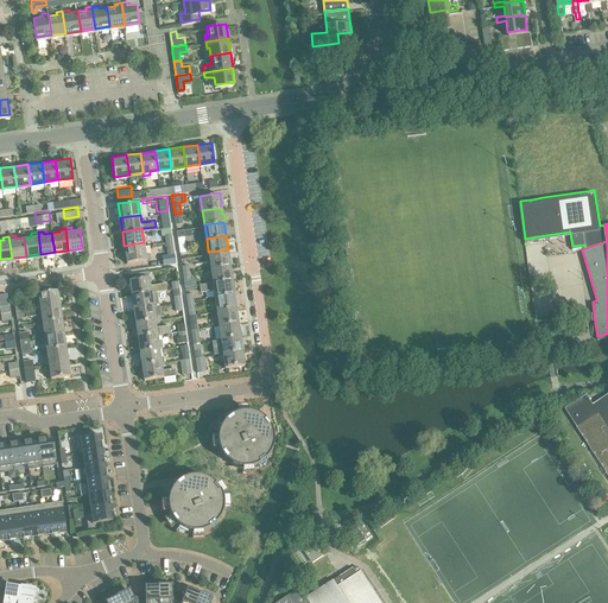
[(163,261),(175,260),(172,239),(165,240),(168,252),(162,253),(163,261)]
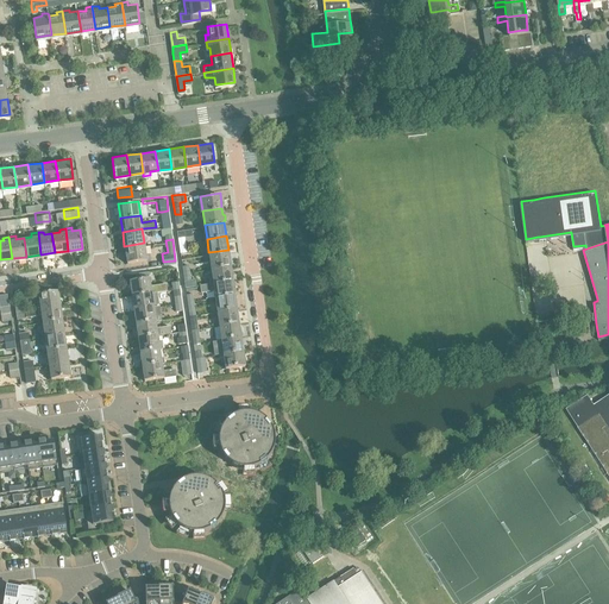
[(149,251),(145,251),(144,243),(124,246),(126,260),(146,258),(146,257),(150,257),(149,251)]
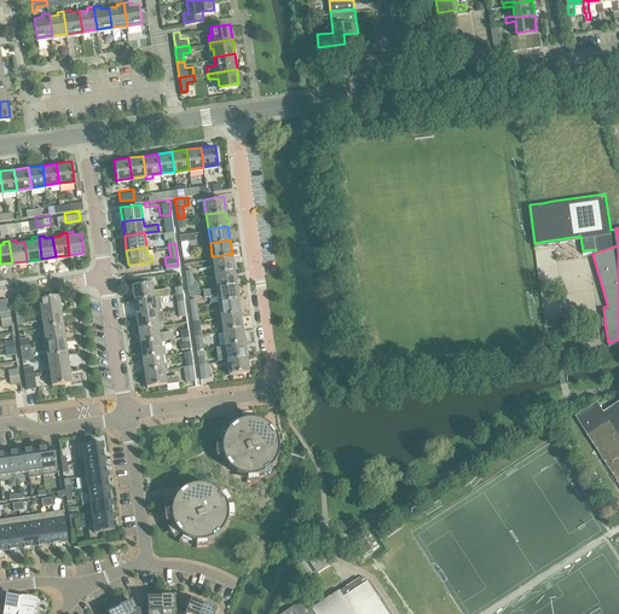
[(232,254),(212,256),(214,271),(233,268),(232,254)]
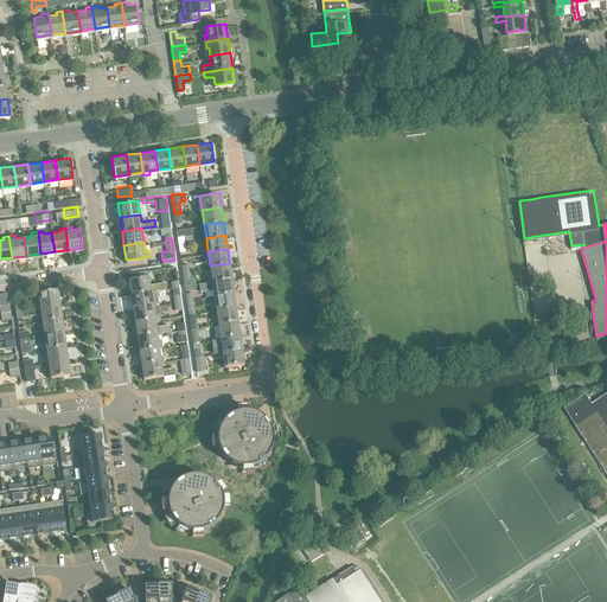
[(229,263),(210,266),(212,279),(212,280),(231,277),(229,263)]
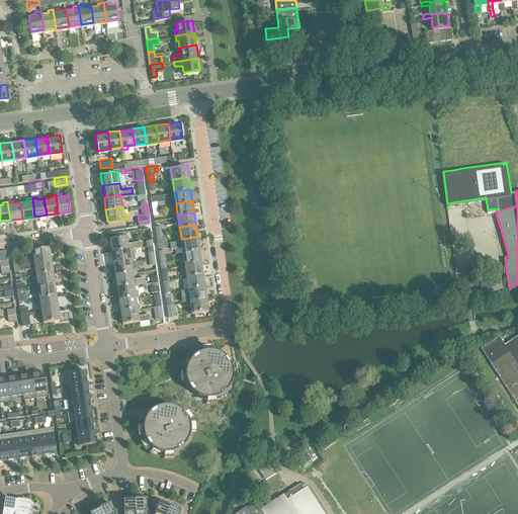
[(126,235),(109,237),(111,249),(134,246),(142,245),(141,239),(127,241),(126,235)]
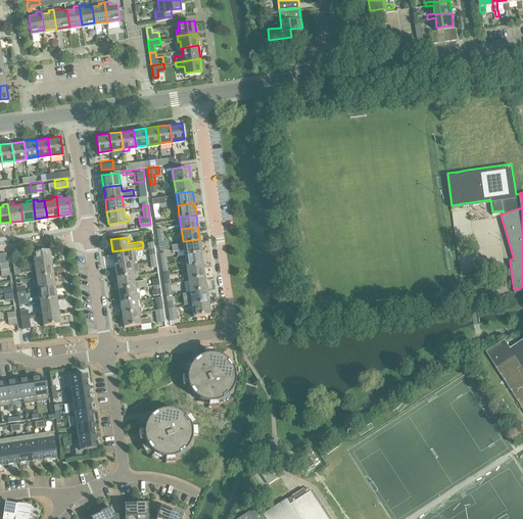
[(183,240),(172,242),(173,248),(184,247),(184,253),(201,251),(200,249),(202,249),(201,245),(200,245),(199,239),(183,241),(183,240)]
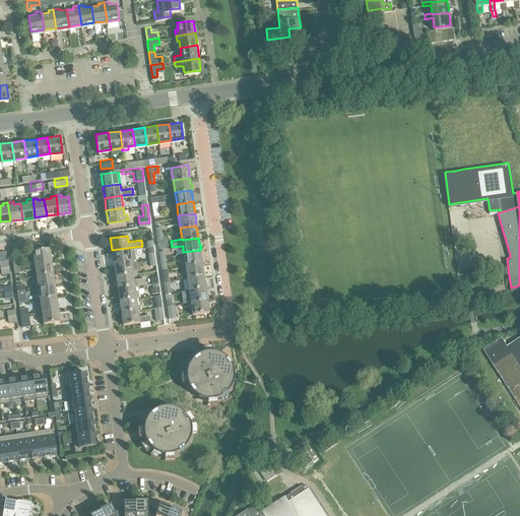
[(31,256),(33,261),(51,259),(50,246),(33,249),(34,256),(31,256)]
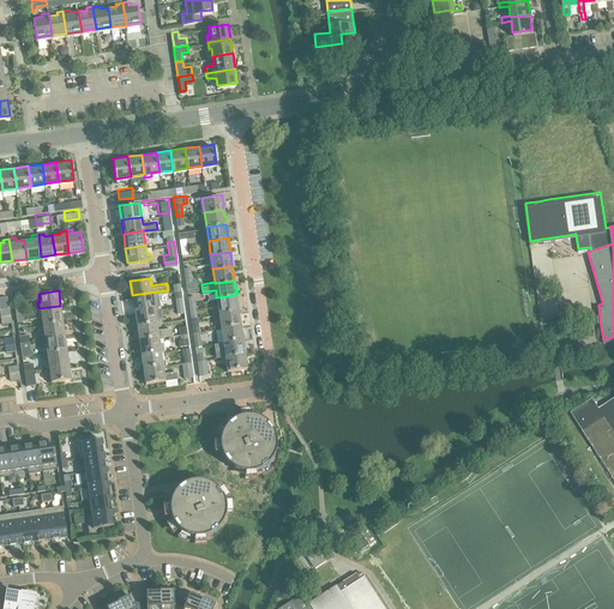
[(161,306),(158,291),(132,295),(134,309),(161,306)]
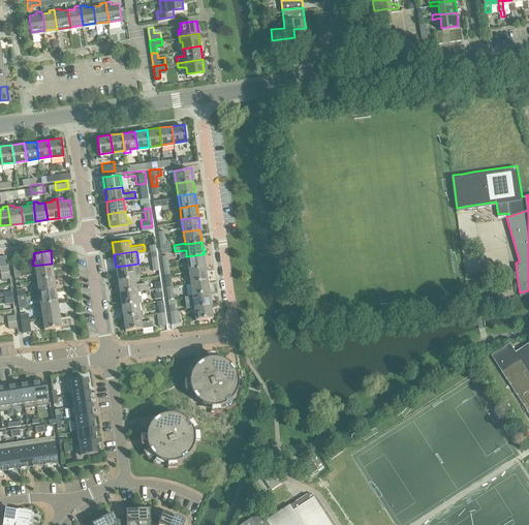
[(204,254),(186,256),(188,269),(205,266),(204,254)]
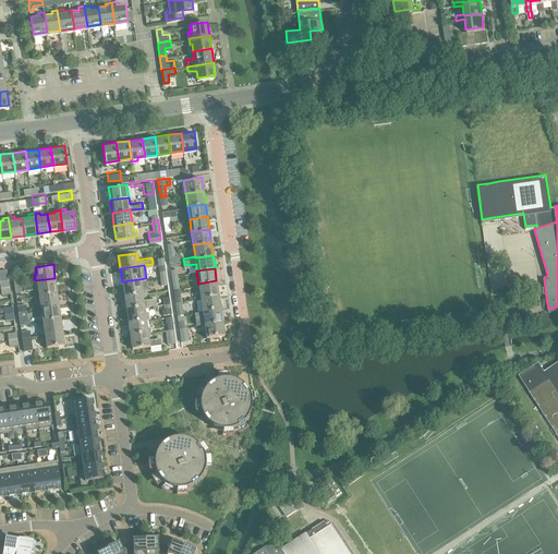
[(27,287),(38,286),(38,293),(57,290),(55,278),(35,280),(26,282),(27,287)]
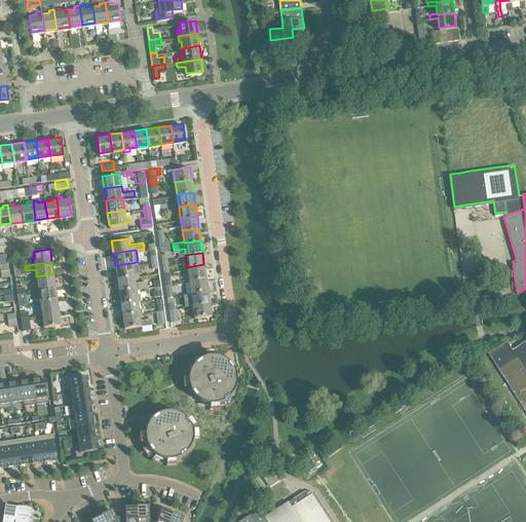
[(117,277),(134,274),(139,274),(138,262),(115,265),(117,277)]
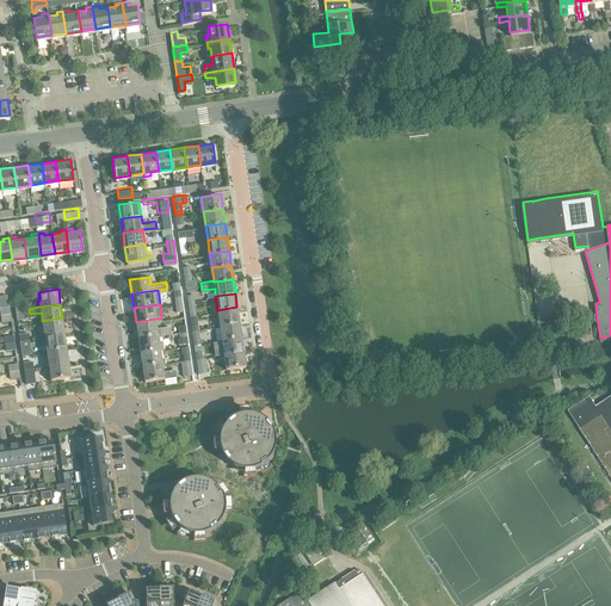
[(236,307),(217,310),(220,325),(239,321),(236,307)]
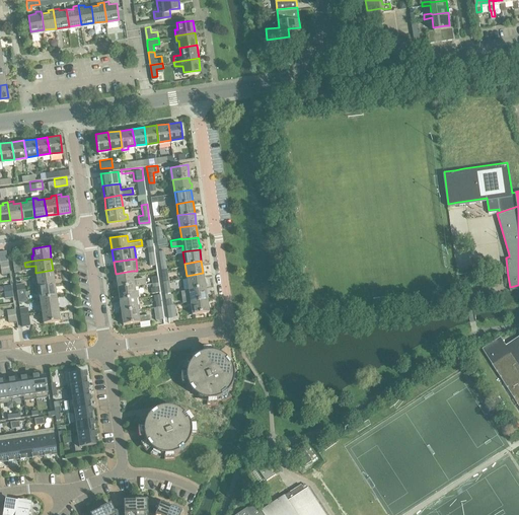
[(55,282),(53,270),(35,273),(36,279),(34,279),(35,285),(55,282)]
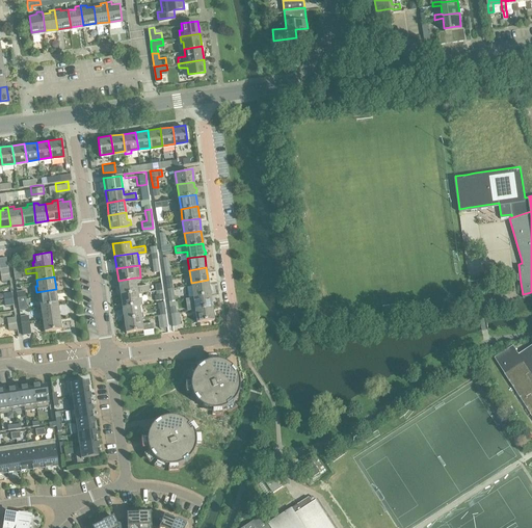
[(148,282),(136,284),(135,278),(118,281),(120,293),(137,290),(137,291),(149,289),(148,282)]
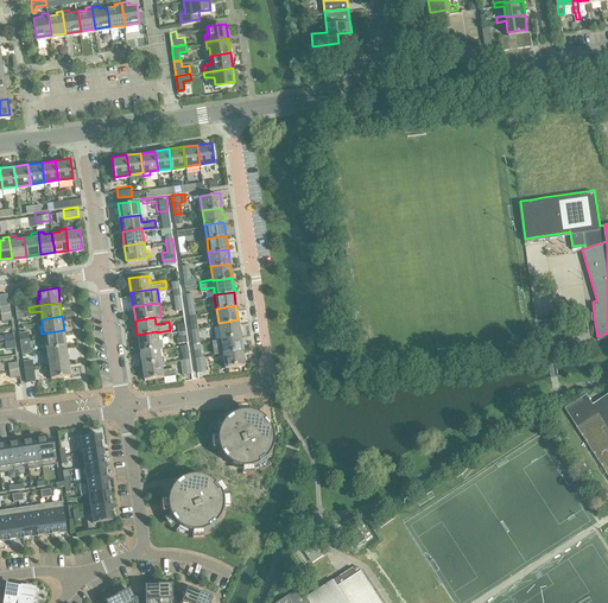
[(238,319),(219,323),(221,337),(240,334),(238,319)]
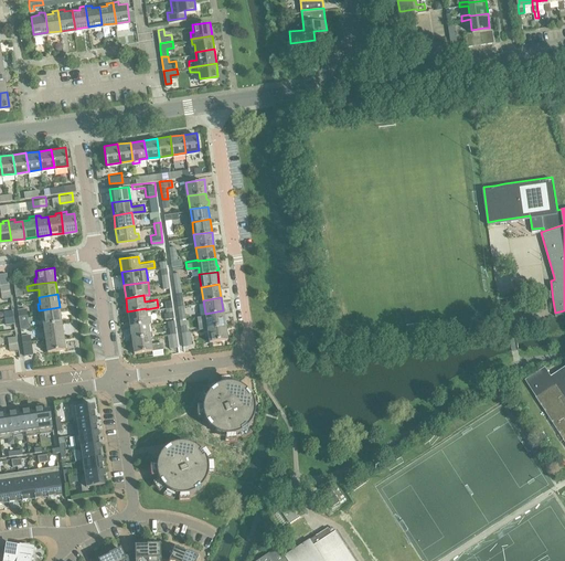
[(173,315),(172,305),(166,305),(166,309),(164,310),(164,316),(173,315)]
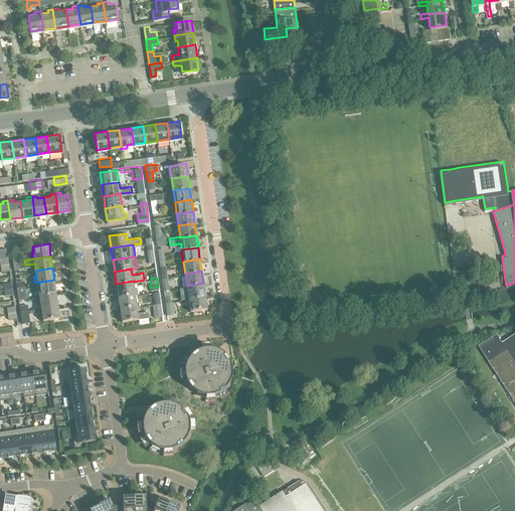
[(39,294),(55,292),(54,280),(35,283),(36,288),(38,288),(39,294)]
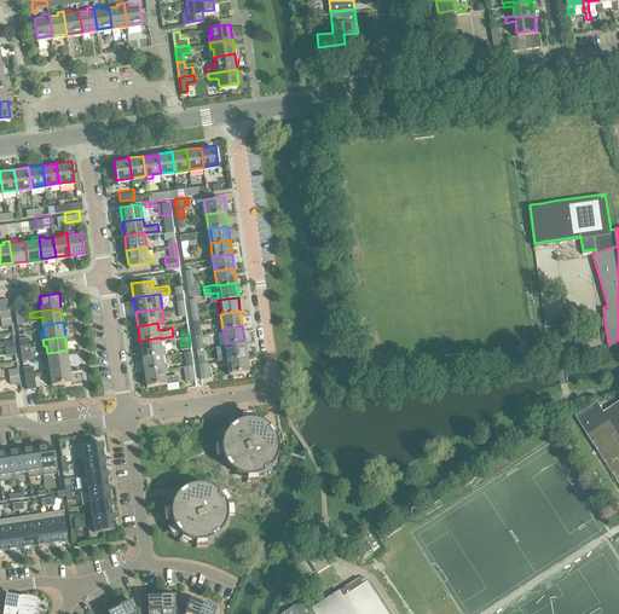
[(161,345),(160,339),(160,337),(139,341),(142,355),(162,352),(166,352),(165,345),(161,345)]
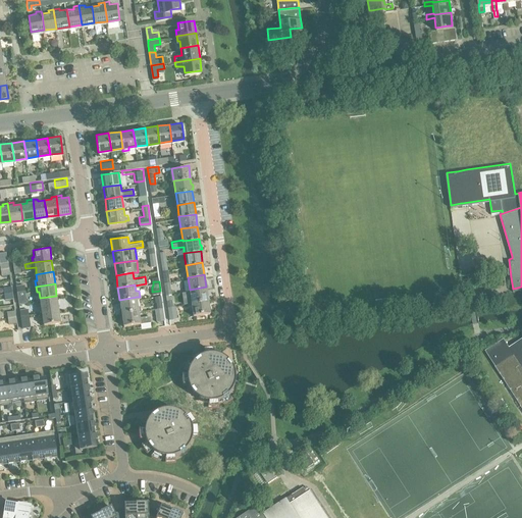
[(206,287),(190,290),(191,302),(207,299),(206,287)]
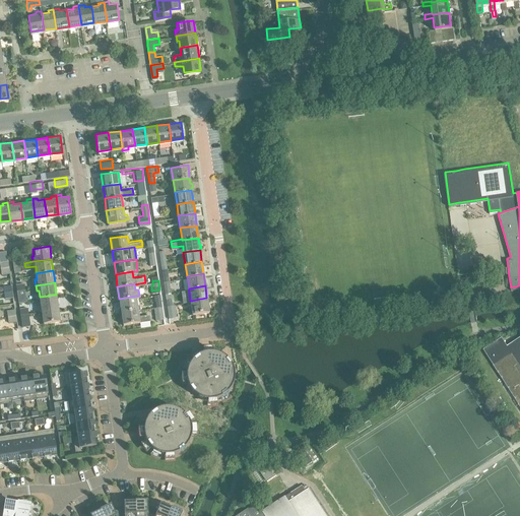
[(154,305),(154,306),(161,305),(159,292),(153,293),(154,299),(155,299),(156,305),(154,305)]
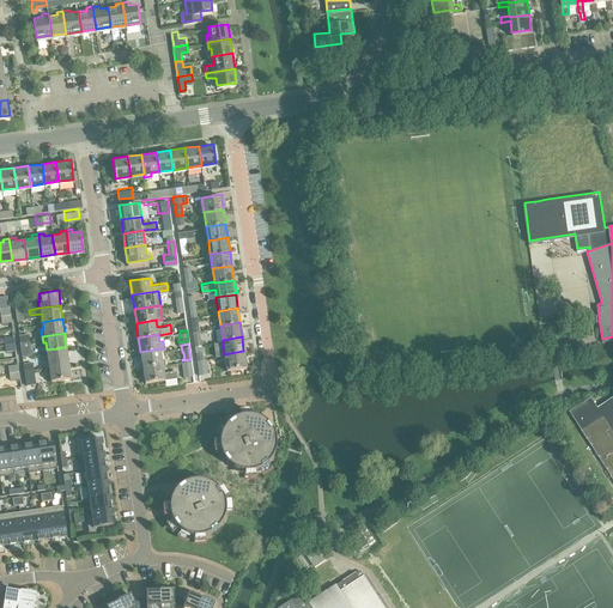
[(44,358),(46,364),(68,362),(66,347),(47,350),(48,358),(44,358)]
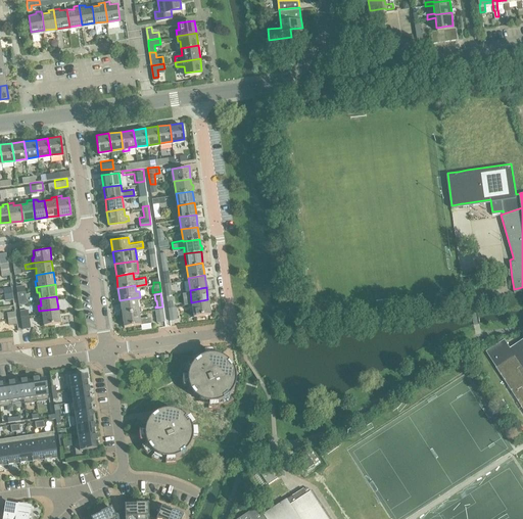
[(138,310),(137,297),(120,300),(122,313),(138,310)]
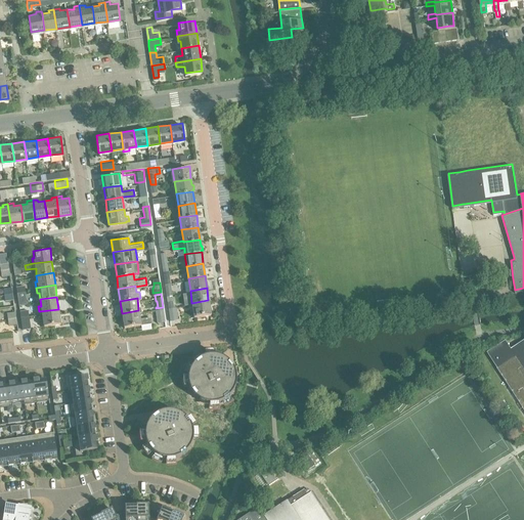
[(208,300),(191,303),(193,315),(210,312),(208,300)]
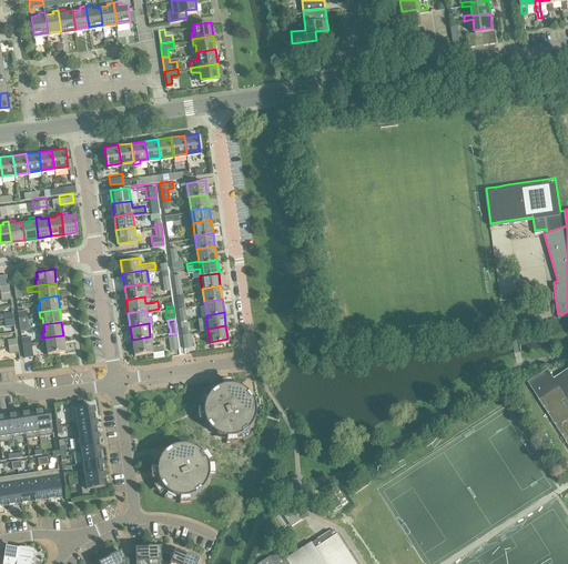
[(184,345),(192,344),(190,331),(182,332),(184,345)]
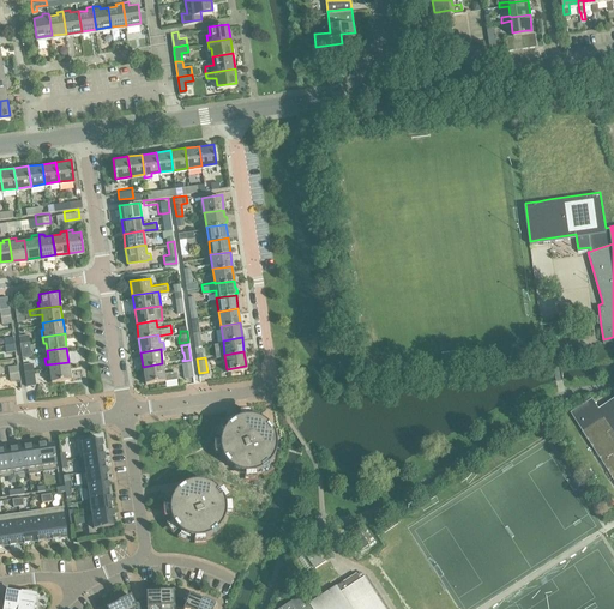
[(185,375),(193,373),(191,360),(182,361),(185,375)]
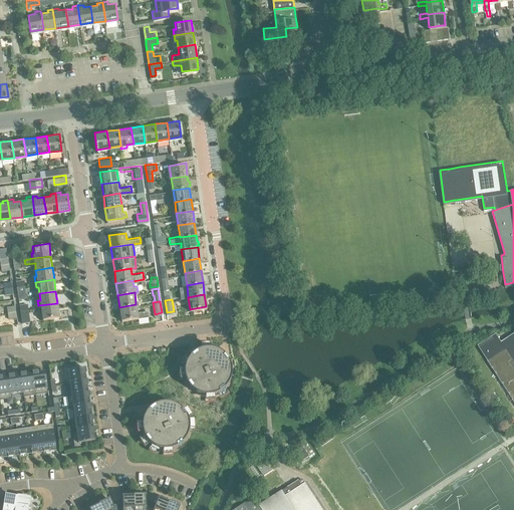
[(42,318),(59,315),(57,303),(38,305),(39,311),(41,311),(42,318)]
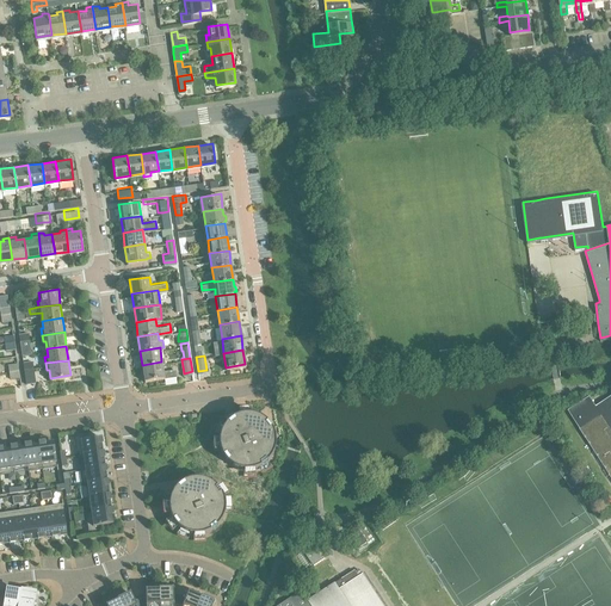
[(176,366),(162,369),(161,362),(142,365),(144,379),(164,376),(177,373),(176,366)]
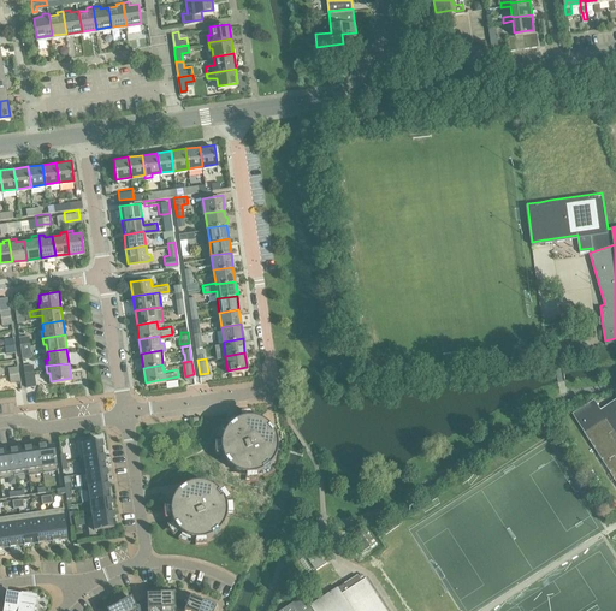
[(35,383),(34,368),(24,369),(25,384),(35,383)]
